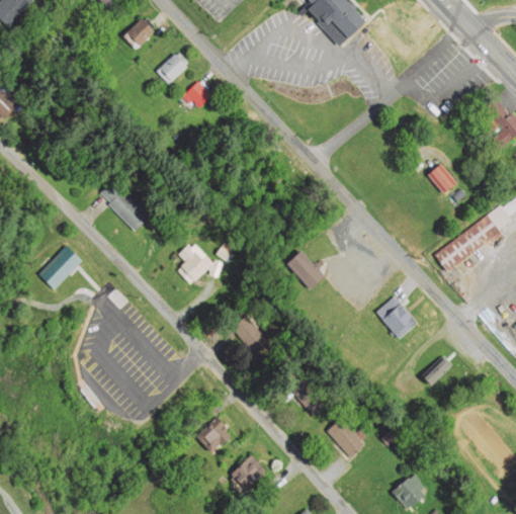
[(5,0),(0,5),(0,21),(5,27),(32,0),(5,0)]
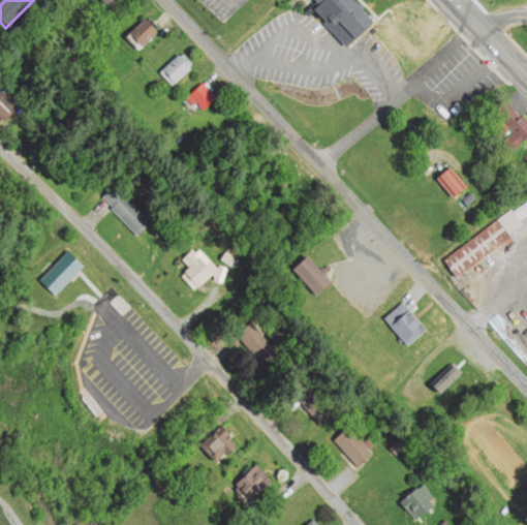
[(101,0),(109,8),(119,0),(101,0)]
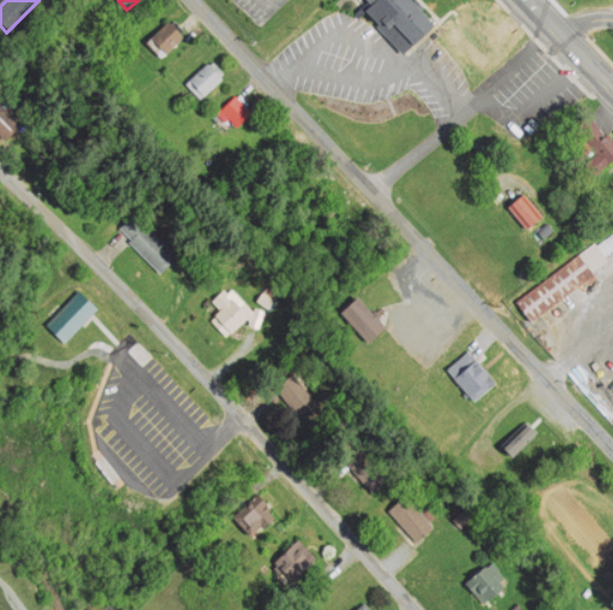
[(365,0),(382,17),(373,27),(402,58),(434,28),(408,0),(365,0)]
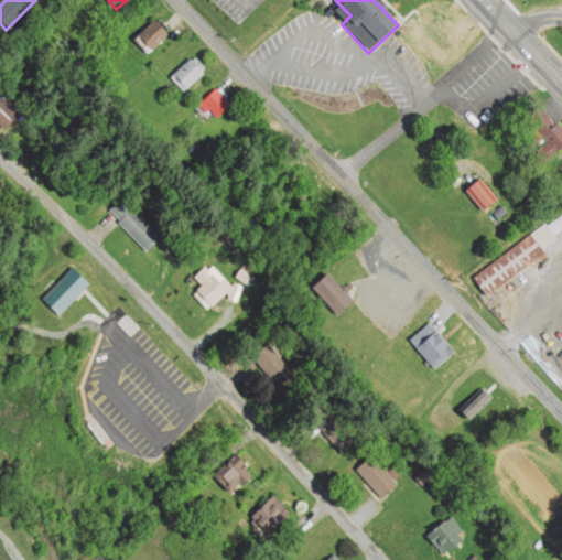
[(137,36),(151,53),(170,38),(154,20),(137,36)]
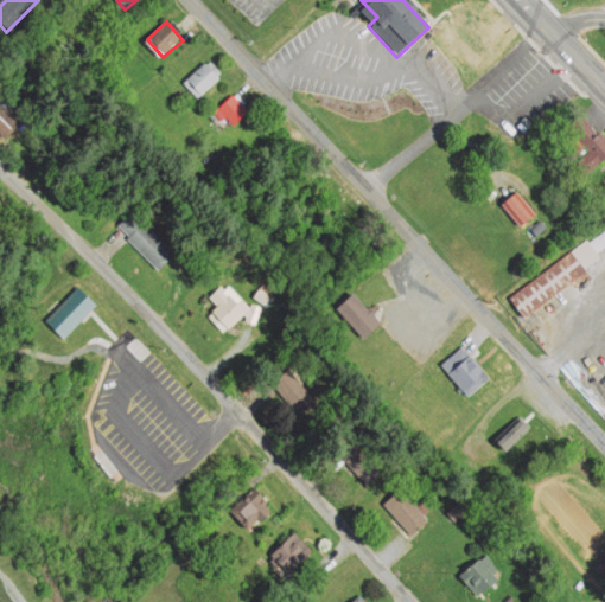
[(183,82),(199,100),(220,81),(203,63),(183,82)]
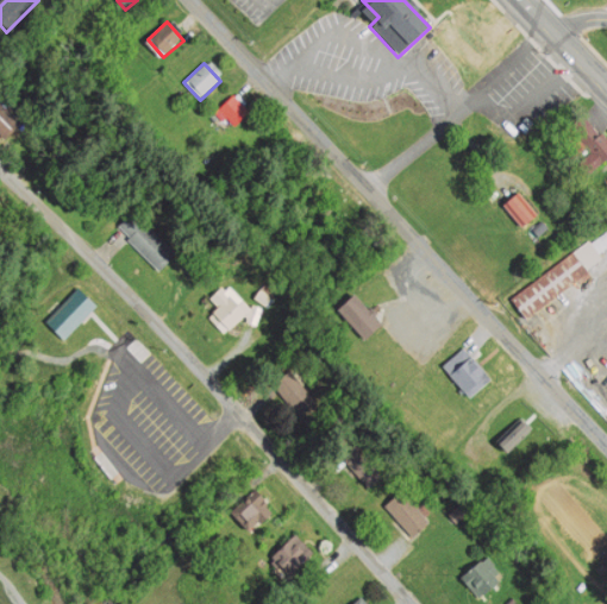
[(217,112),(233,129),(249,112),(232,96),(217,112)]
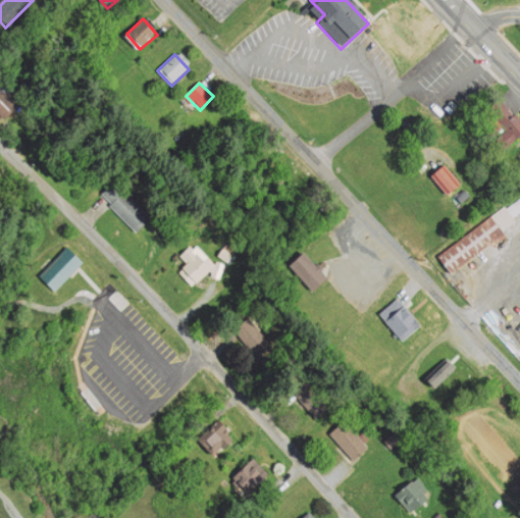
[(0,117),(3,120),(16,107),(0,90),(0,117)]
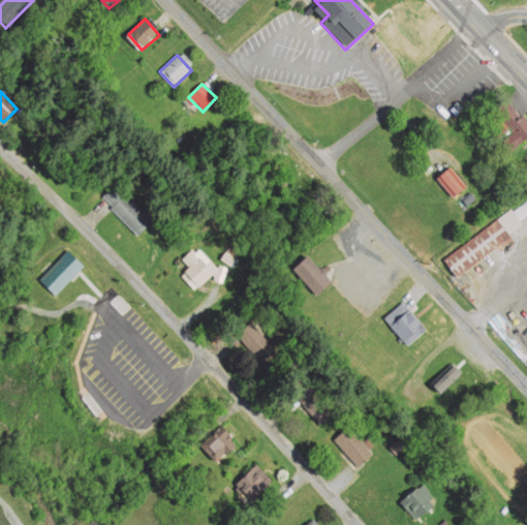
[(507,104),(526,126),(526,139),(509,155),(500,144),(507,136),(491,119),(507,104)]
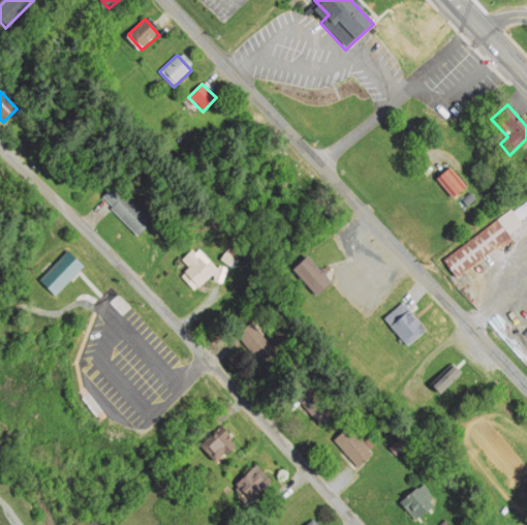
[(437,183),(454,204),(467,192),(450,172),(437,183)]
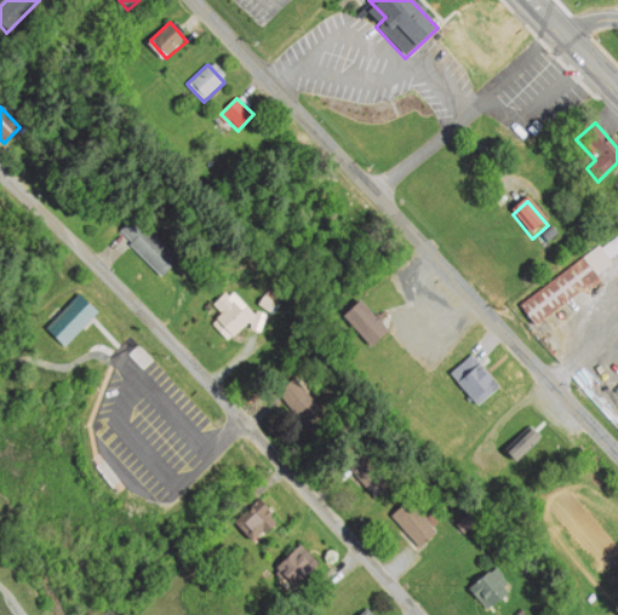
[(116,233),(159,279),(176,263),(133,217),(116,233)]
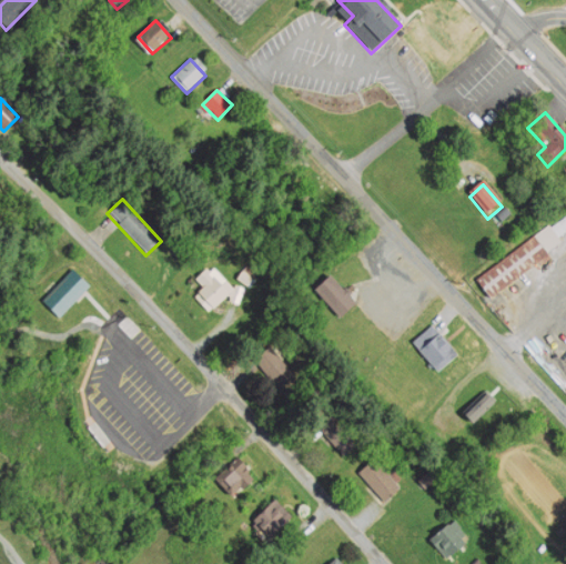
[(565,219),(551,232),(558,241),(565,234),(565,219)]
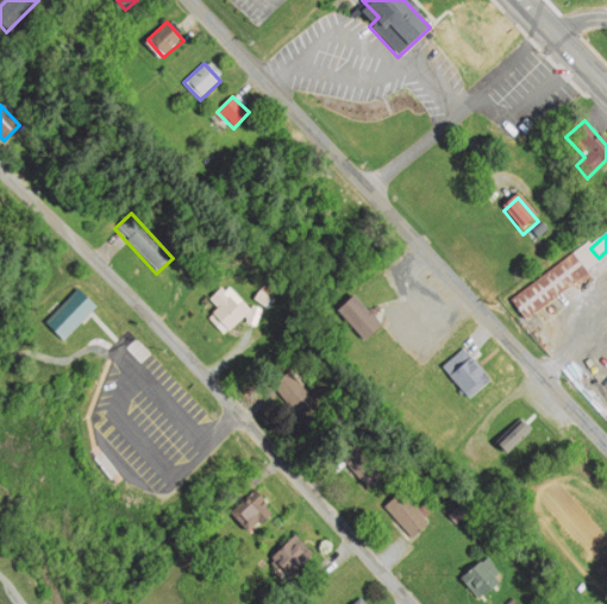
[(588,281),(573,258),(508,302),(524,325),(588,281)]
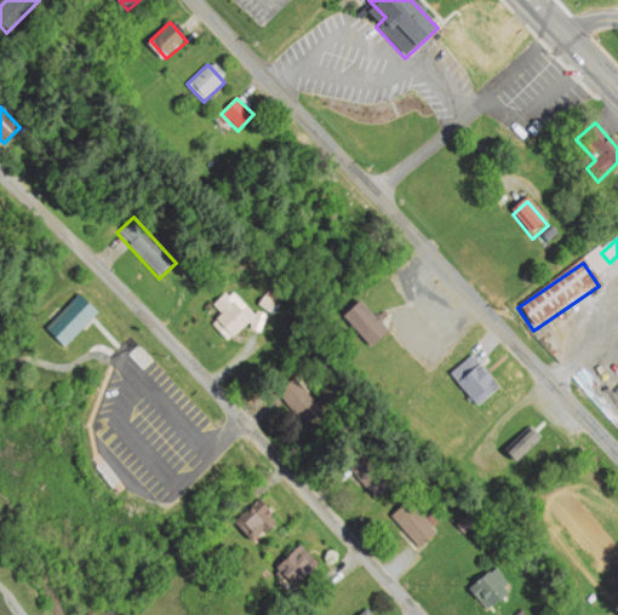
[(76,294),(41,334),(59,350),(95,311),(76,294)]
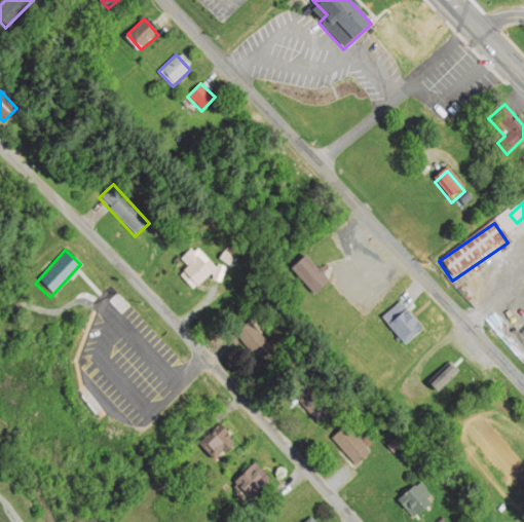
[(178,272),(192,288),(211,271),(191,251),(179,262),(184,267),(178,272)]
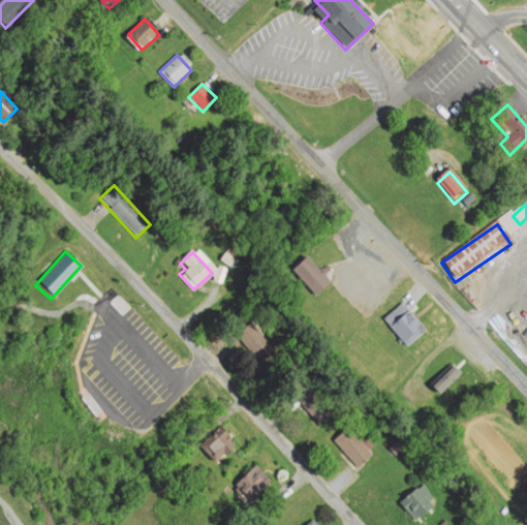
[(292,270),(317,297),(331,284),(306,256),(292,270)]
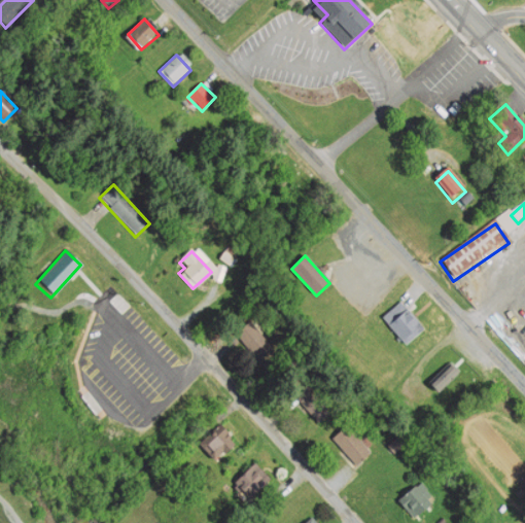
[(381,319),(405,346),(423,329),(400,303),(381,319)]
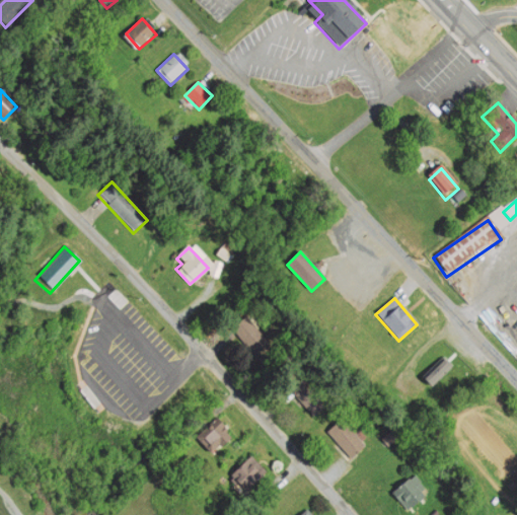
[(445,360),(424,379),(431,387),(452,368),(445,360)]
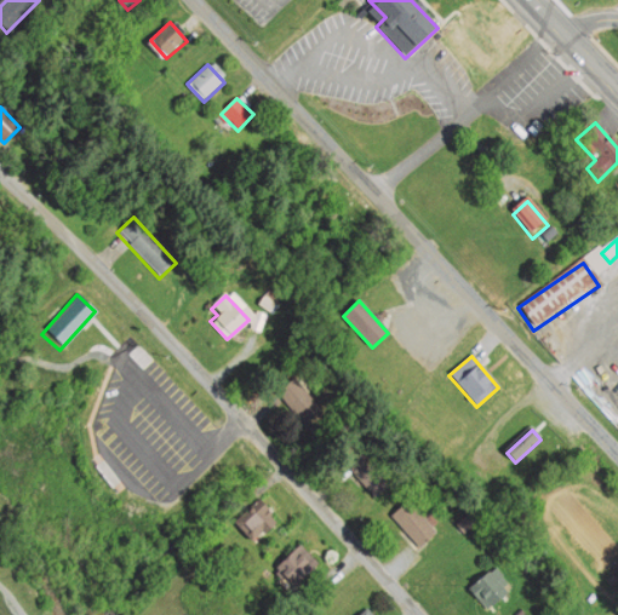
[(362,454),(388,486),(372,499),(345,467),(362,454)]
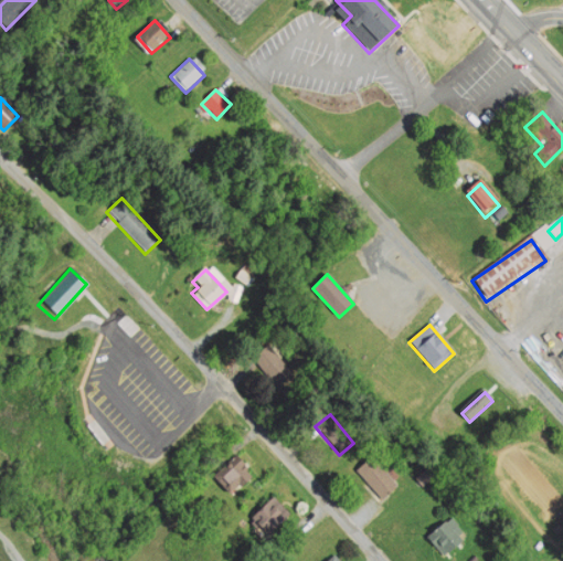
[(354,472),(379,503),(396,488),(373,457),(354,472)]
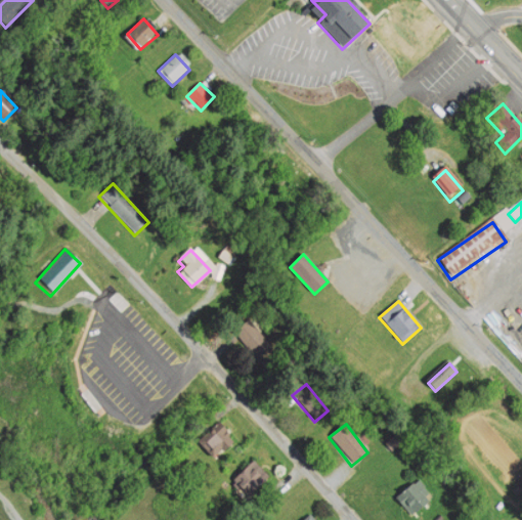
[(218,425),(200,440),(213,457),(231,440),(218,425)]
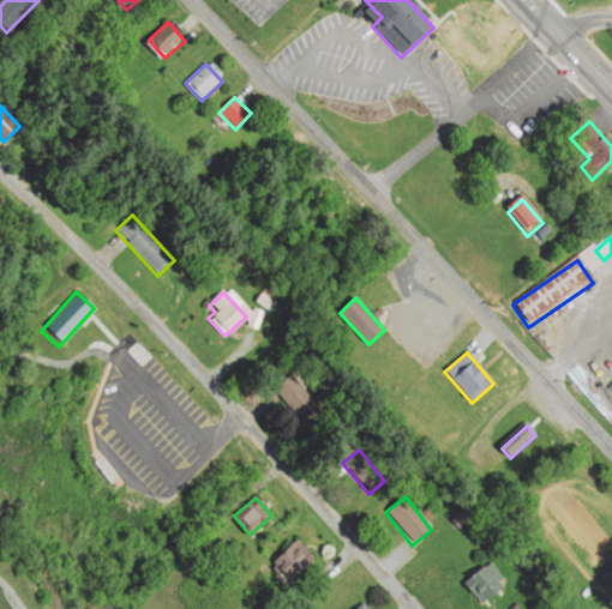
[(461,510),(450,519),(459,530),(469,519),(461,510)]
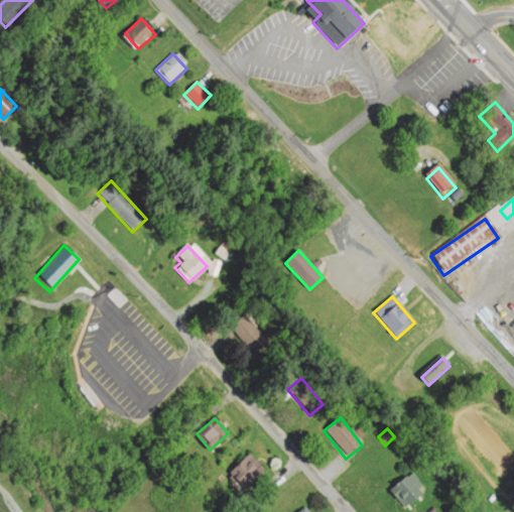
[(247,456),(227,475),(242,491),(262,472),(247,456)]
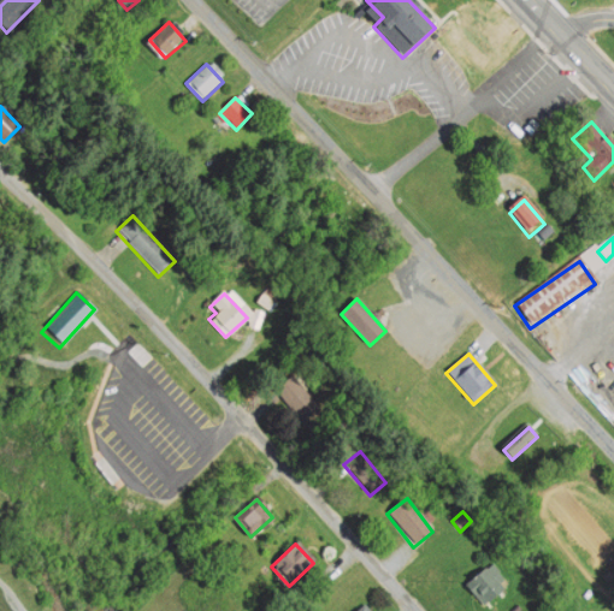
[(466,581),(483,604),(501,591),(483,568),(466,581)]
